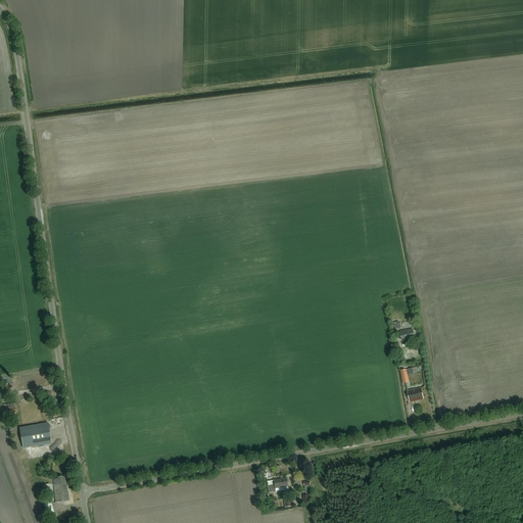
[(400,342),(414,339),(412,330),(399,332),(400,342)]
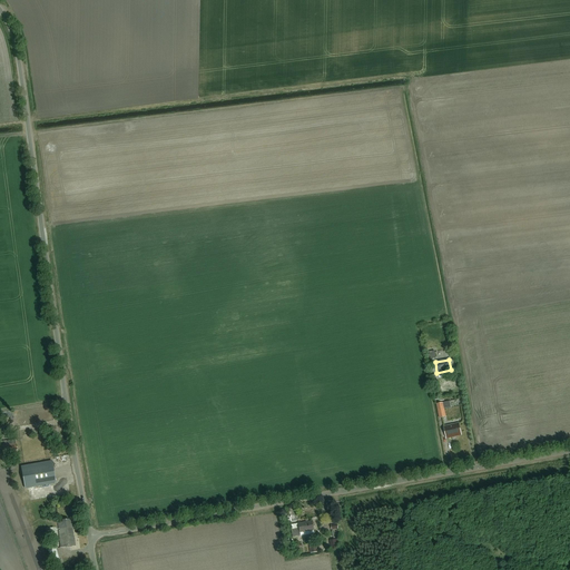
[(450,401),(436,403),(440,418),(448,416),(445,409),(451,408),(450,401)]
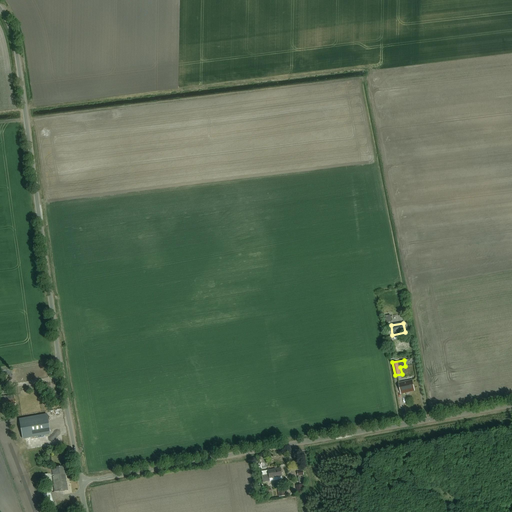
[(414,391),(412,381),(399,384),(401,394),(414,391)]
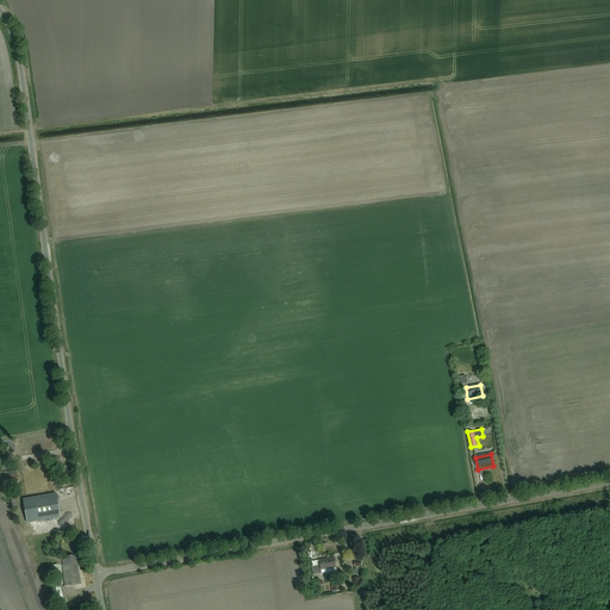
[(1,473),(2,486),(16,485),(16,483),(17,483),(16,472),(1,473)]
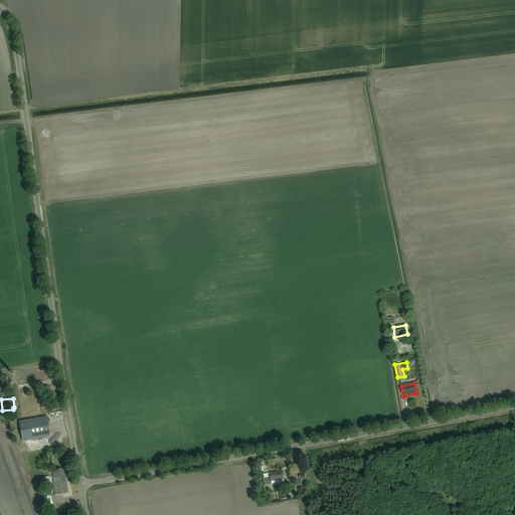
[(22,442),(49,438),(46,417),(18,422),(22,442)]
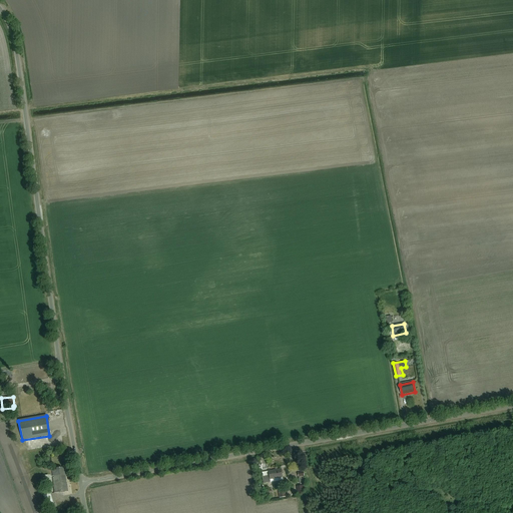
[(56,469),(56,471),(51,471),(53,493),(68,492),(68,486),(67,486),(66,473),(65,472),(65,470),(63,470),(63,468),(56,469)]
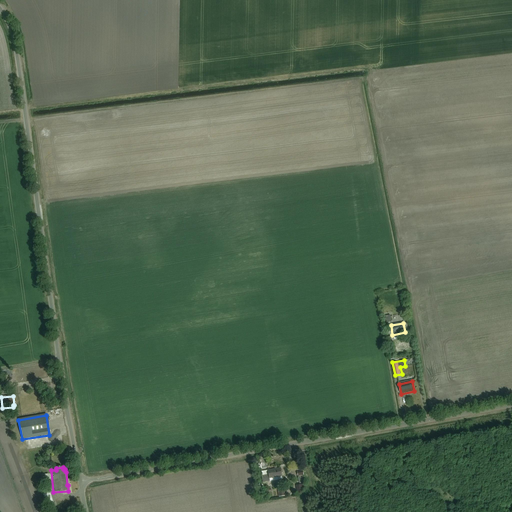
[(268,475),(262,476),(261,476),(262,483),(269,482),(278,481),(282,480),(283,480),(282,476),(281,476),(280,473),(282,473),(281,469),(280,470),(279,469),(267,471),(268,475)]
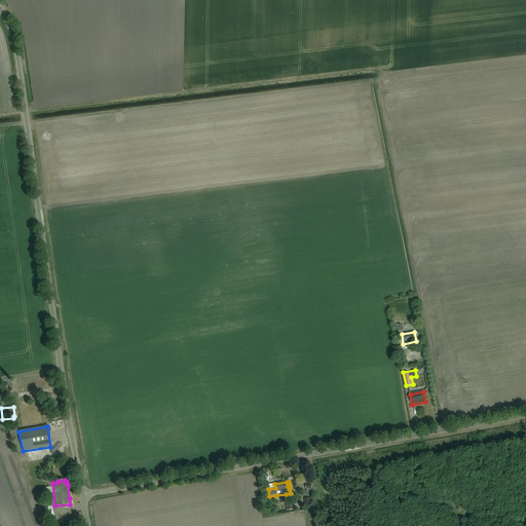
All buildings are outlined.
